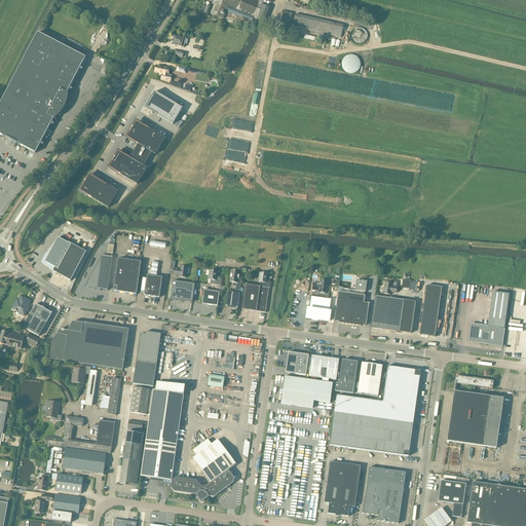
[(264,0),(263,0),(216,0),(211,14),(223,20),(227,9),(256,21),(264,0)]
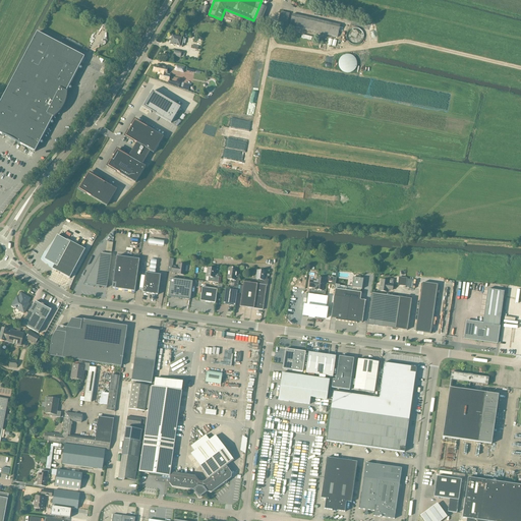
[(288,25),(288,24),(287,24),(289,15),(281,13),(280,19),(279,19),(279,22),(279,23),(279,24),(288,25)]
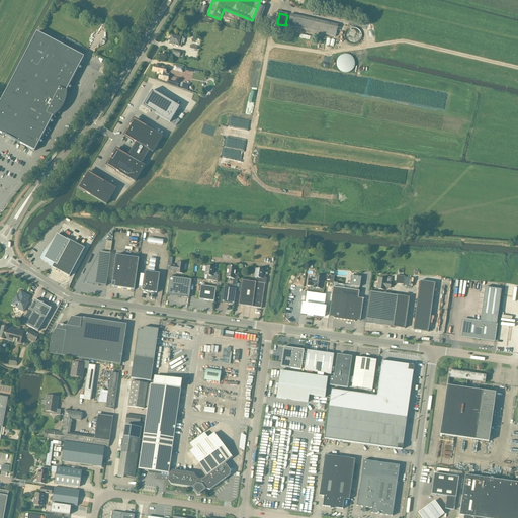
[(335,37),(338,25),(290,14),(288,26),(335,37)]
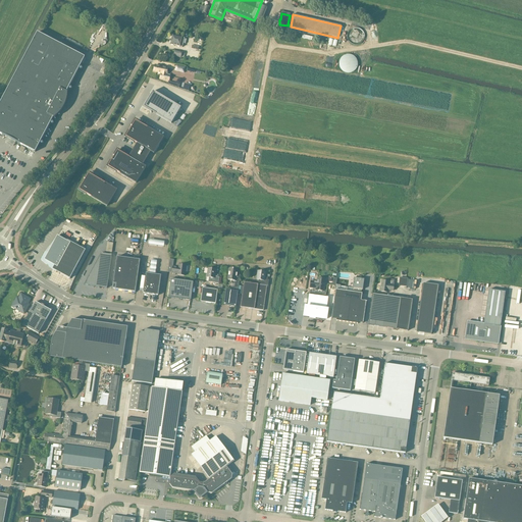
[(67,93),(66,93),(68,89),(70,90),(71,90),(71,89),(71,88),(69,87),(79,69),(81,70),(83,69),(82,67),(80,66),(85,57),(62,46),(61,44),(60,45),(59,45),(38,33),(0,103),(0,134),(2,136),(20,145),(35,153),(40,144),(41,145),(43,144),(43,142),(41,141),(50,123),(52,124),(53,124),(53,122),(51,121),(53,117),(54,118),(56,116),(58,114),(60,112),(61,110),(63,108),(64,106),(65,103),(66,101),(66,98),(67,96),(67,93)]
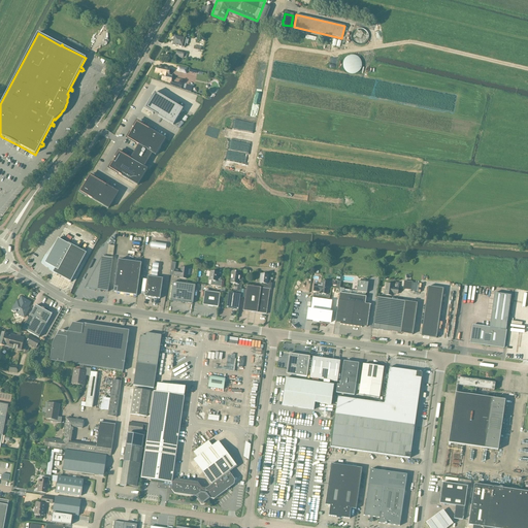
[(174,36),(172,45),(183,47),(185,47),(187,38),(185,38),(174,36)]
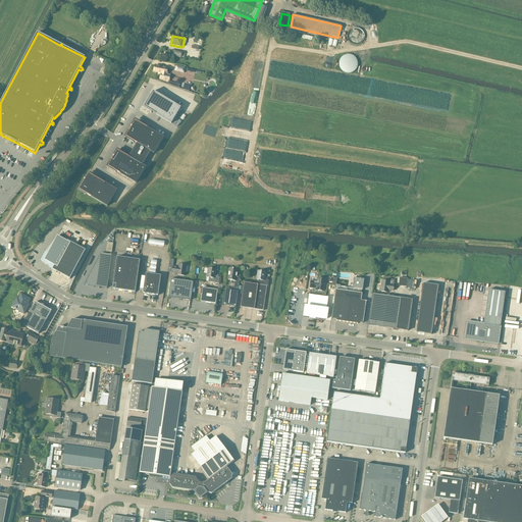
[(348,53),(337,63),(341,65),(340,66),(348,75),(359,64),(348,53)]
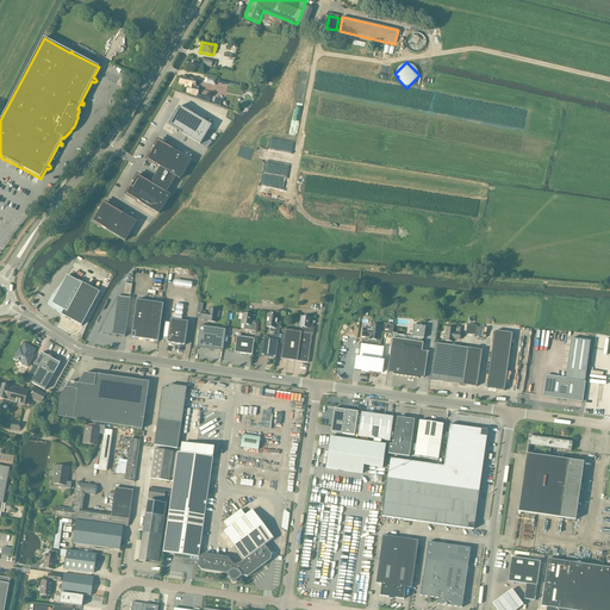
[(194,88),(197,80),(181,76),(180,83),(188,86),(188,87),(187,92),(198,94),(199,89),(194,88)]
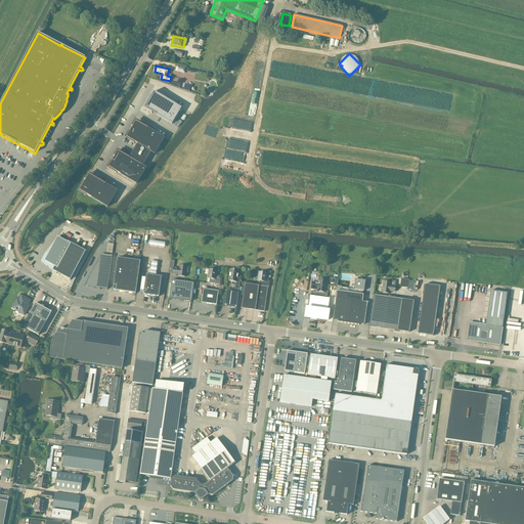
[(150,95),(142,108),(151,114),(153,113),(172,124),(181,108),(154,92),(151,95),(150,95)]
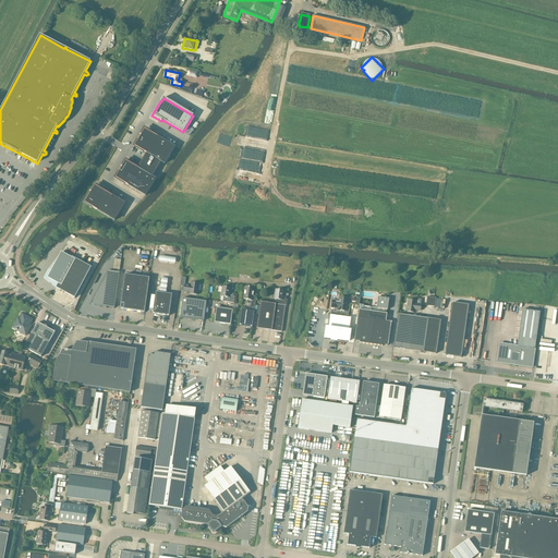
[(136,147),(146,154),(161,162),(165,165),(174,147),(146,130),(143,135),(142,135),(137,141),(140,142),(136,147)]
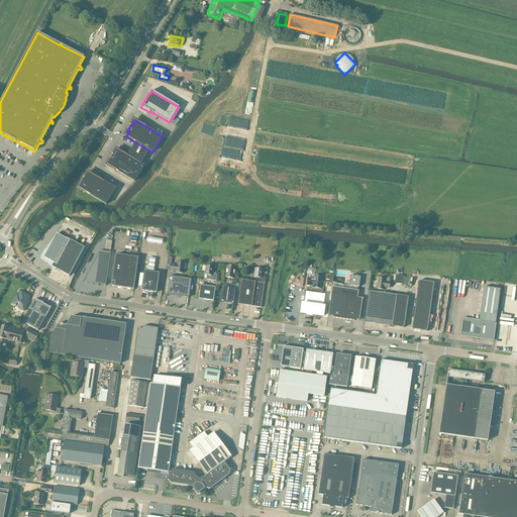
[(226,126),(220,167),(238,170),(240,161),(237,160),(239,150),(244,151),(247,129),(226,126)]
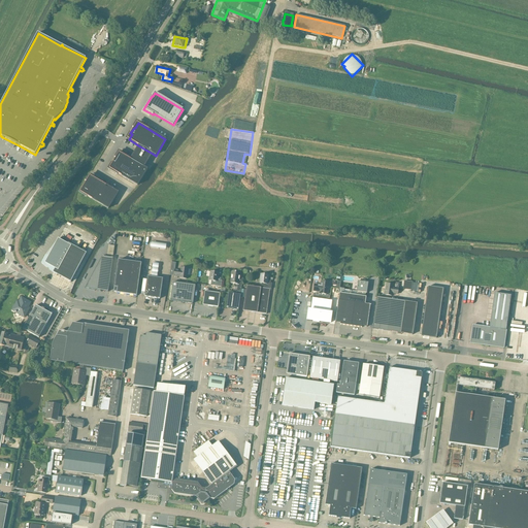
[(117,173),(137,186),(147,169),(144,167),(149,160),(153,154),(138,145),(135,152),(130,159),(127,157),(121,154),(118,159),(116,158),(112,163),(113,164),(110,169),(117,173)]
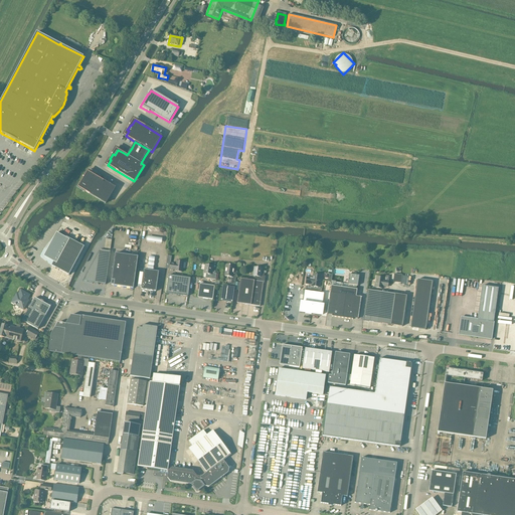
[(80,184),(79,183),(76,188),(84,192),(84,191),(106,203),(115,188),(99,178),(99,180),(87,173),(84,177),(80,184)]
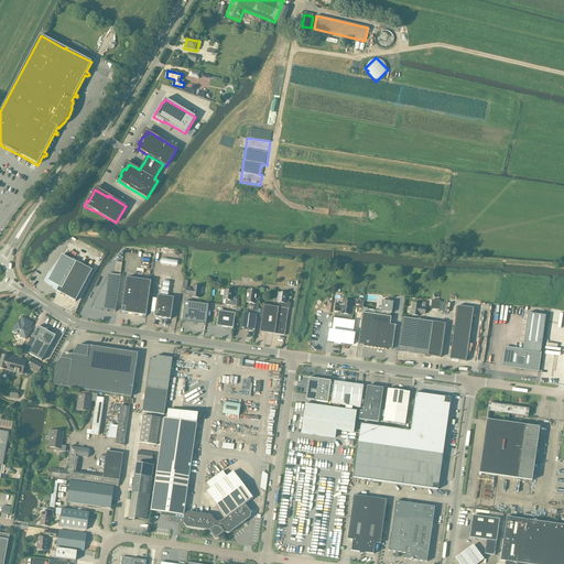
[(76,302),(93,271),(63,255),(49,273),(44,281),(56,291),(76,302)]
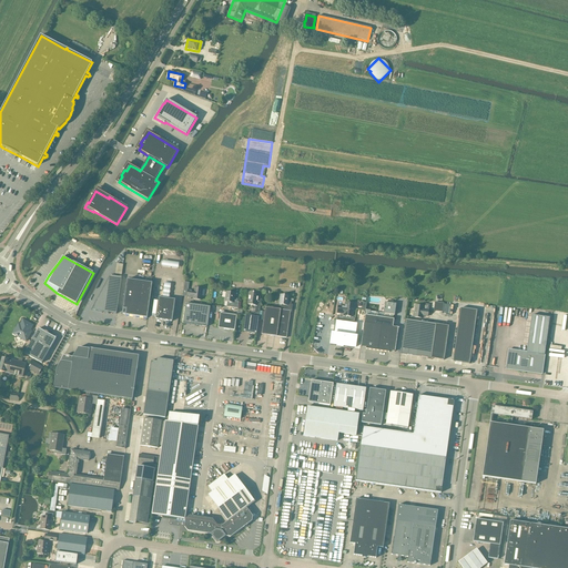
[(110,276),(91,311),(117,314),(121,277),(110,276)]
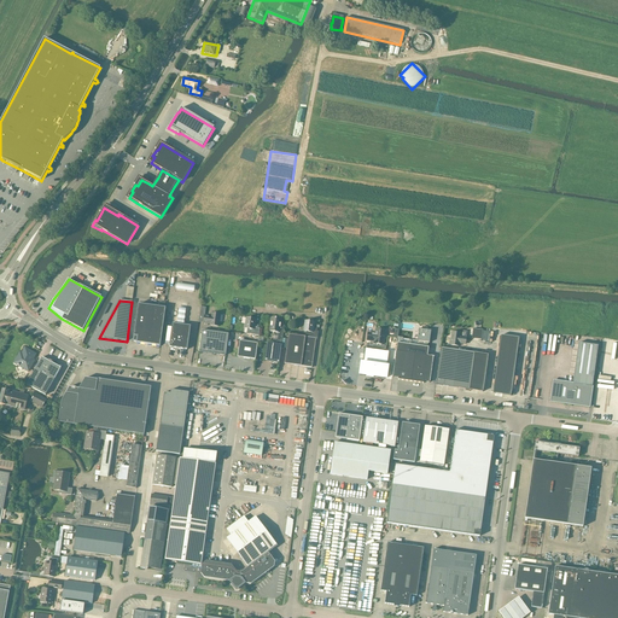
[(139,304),(133,343),(161,347),(165,308),(139,304)]
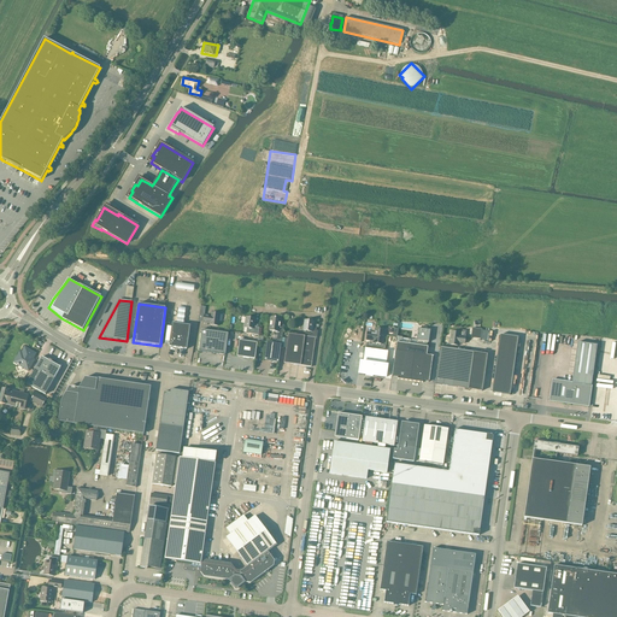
[(204,316),(203,323),(210,324),(210,325),(218,327),(219,315),(211,313),(211,317),(204,316)]
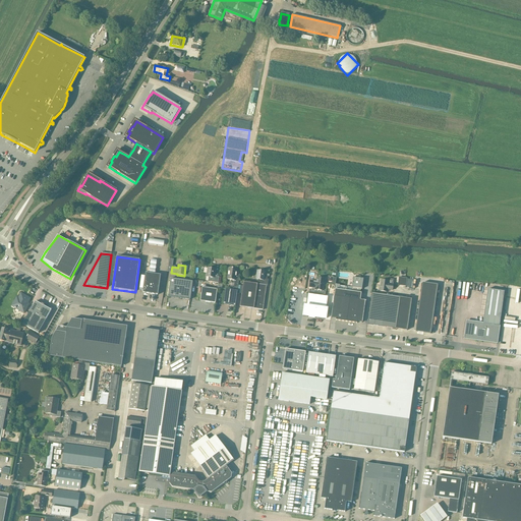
[(216,270),(208,268),(207,277),(209,277),(208,282),(218,283),(219,277),(215,277),(216,270)]
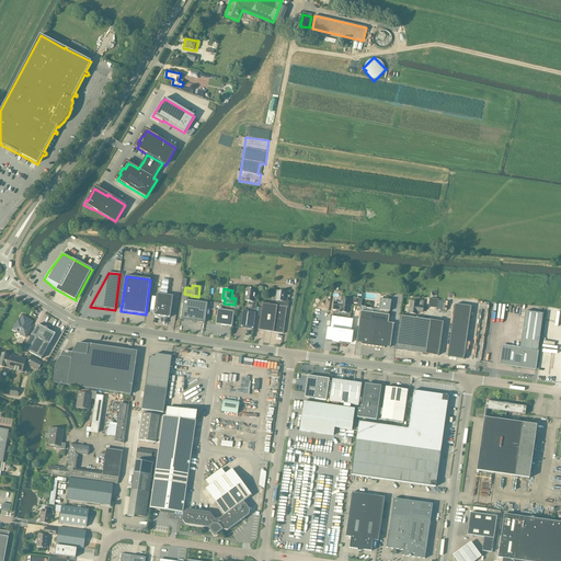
[(249,306),(252,306),(256,307),(258,298),(254,298),(255,289),(247,288),(247,289),(245,289),(244,293),(245,293),(244,301),(249,301),(249,306)]
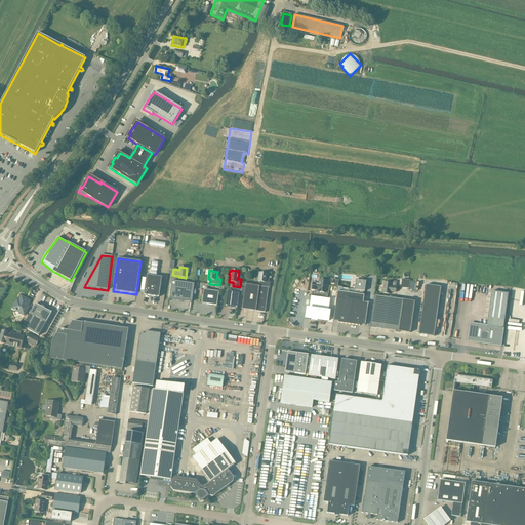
[(259,286),(269,287),(270,288),(271,282),(266,281),(267,274),(258,273),(257,282),(259,282),(259,286)]
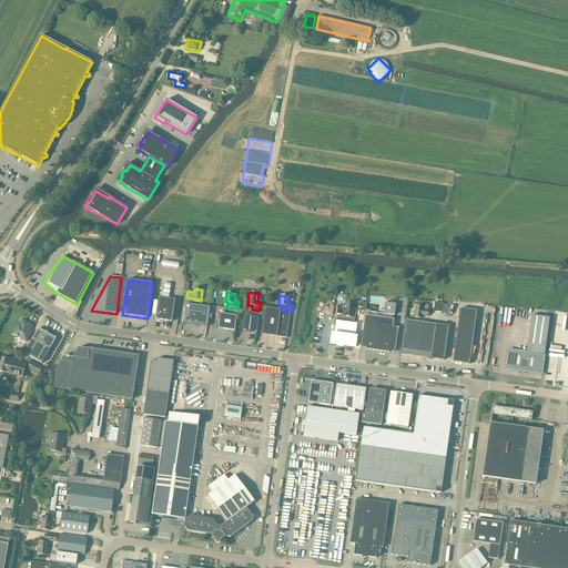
[(159,297),(155,320),(172,322),(175,300),(159,297)]
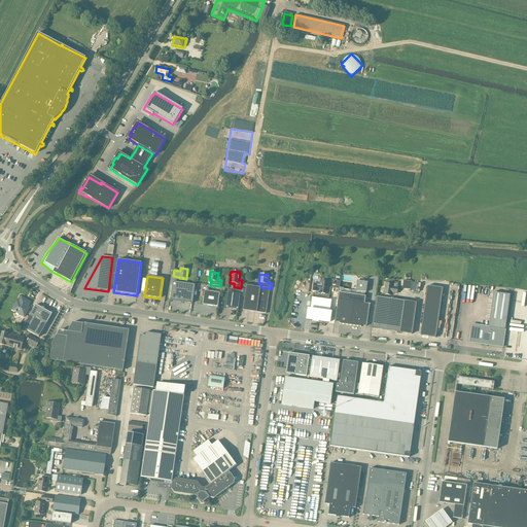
[(356,291),(356,295),(364,296),(364,292),(365,292),(366,282),(364,282),(365,281),(364,280),(360,279),(359,280),(359,281),(357,281),(355,291),(356,291)]
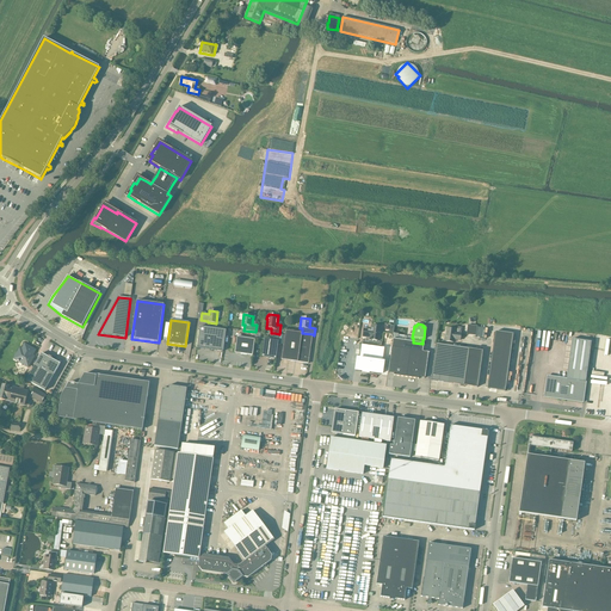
[(364,329),(363,337),(370,338),(369,340),(378,341),(381,327),(371,326),(370,331),(368,331),(369,329),(364,329)]
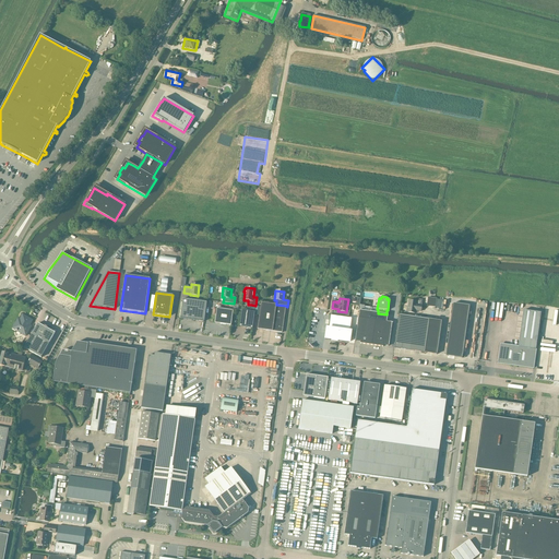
[(437,299),(428,298),(427,306),(436,307),(437,299)]
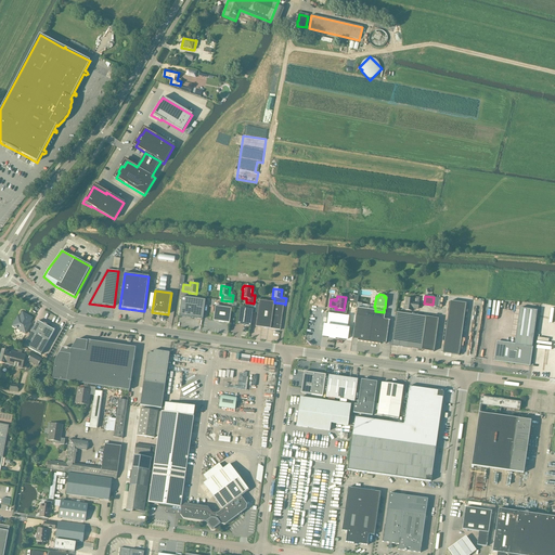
[(203,320),(205,300),(181,297),(179,317),(203,320)]
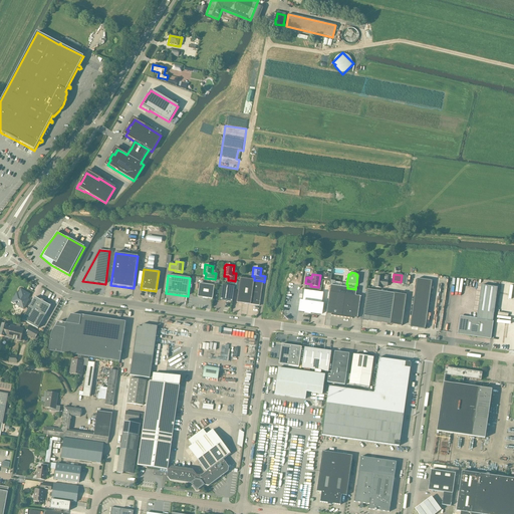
[(381,286),(387,286),(388,281),(382,280),(383,278),(375,276),(374,287),(381,288),(381,286)]
